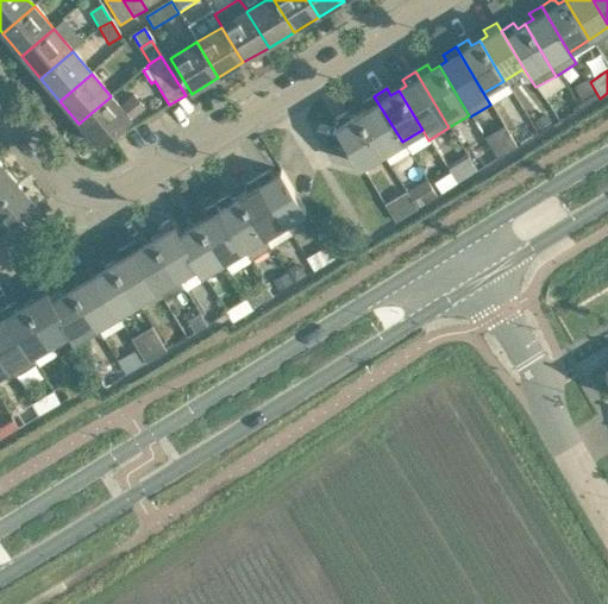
[(572,102),(578,112),(599,99),(593,89),(572,102)]
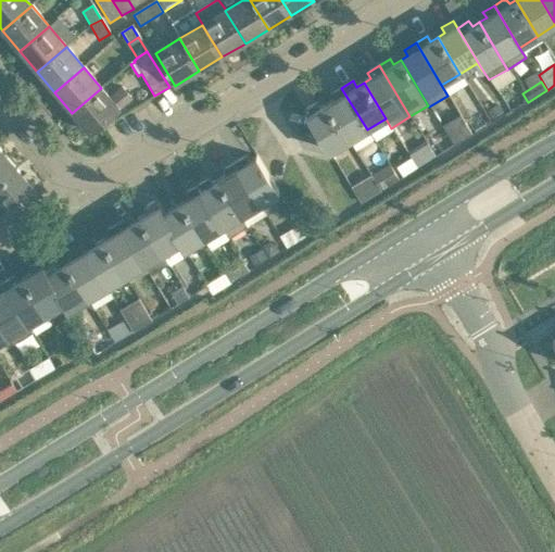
[(101,88),(72,113),(90,134),(130,100),(122,89),(110,99),(101,88)]
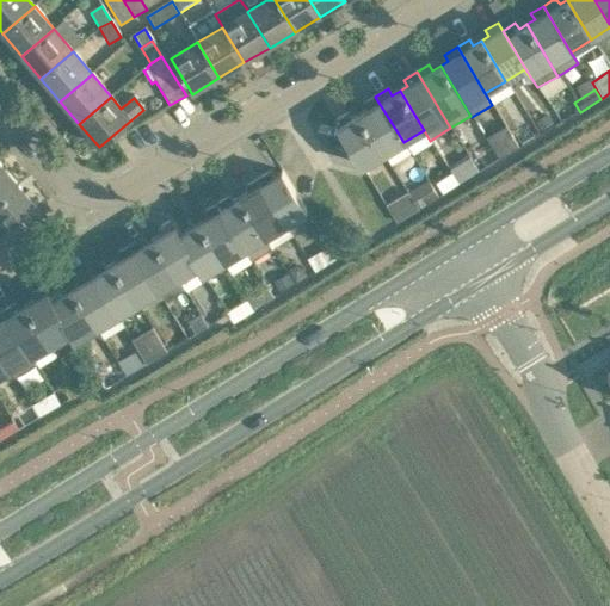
[(359,115),(383,155),(404,142),(375,97),(363,104),(367,110),(359,115)]
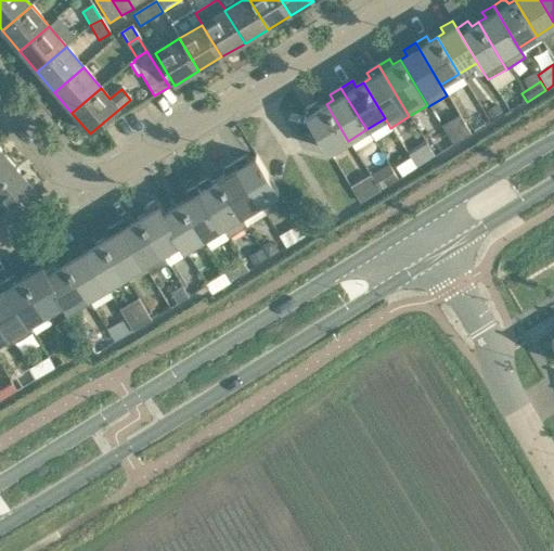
[(329,153),(348,141),(326,104),(319,109),(316,103),(304,111),(329,153)]
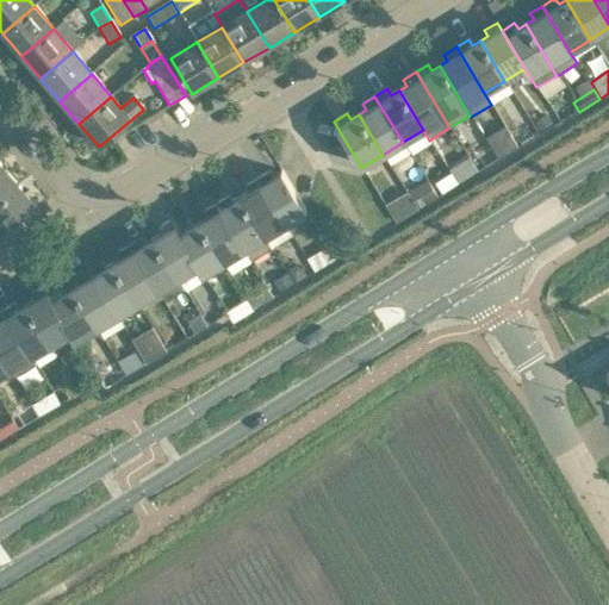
[(548,117),(534,125),(539,135),(554,125),(548,117)]
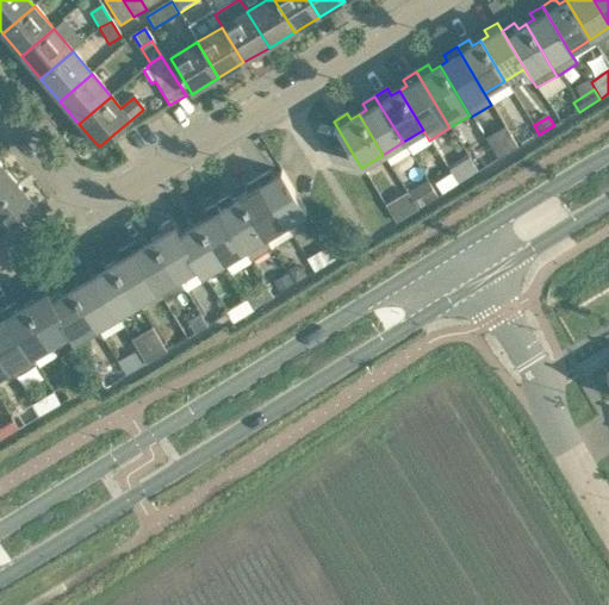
[(485,139),(490,149),(498,161),(517,149),(504,128),(485,139)]
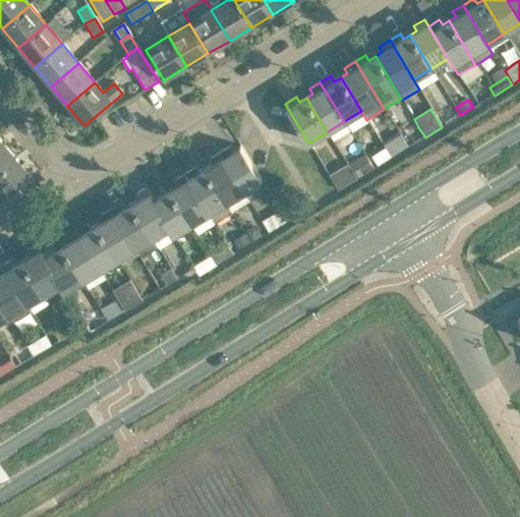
[(447,125),(460,117),(455,110),(442,117),(447,125)]
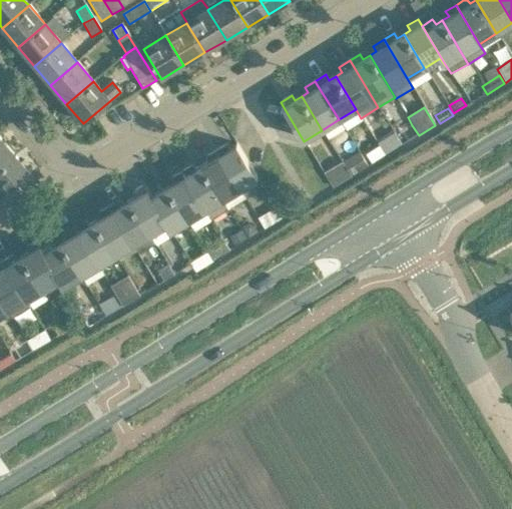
[(402,145),(401,145),(402,146),(419,136),(419,135),(412,125),(395,135),(402,145)]
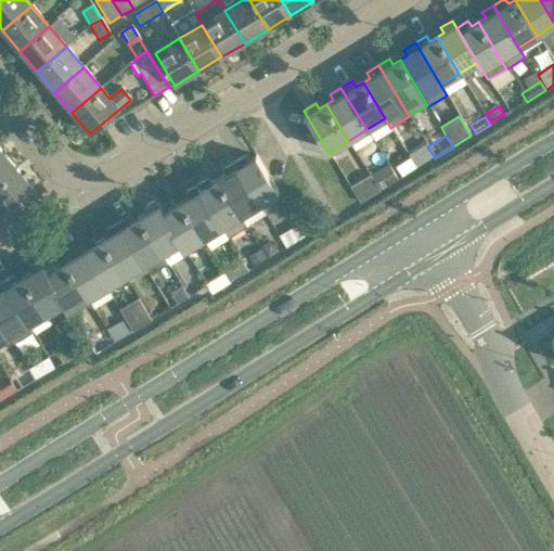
[(434,157),(427,146),(425,142),(407,153),(411,159),(416,169),(434,157)]
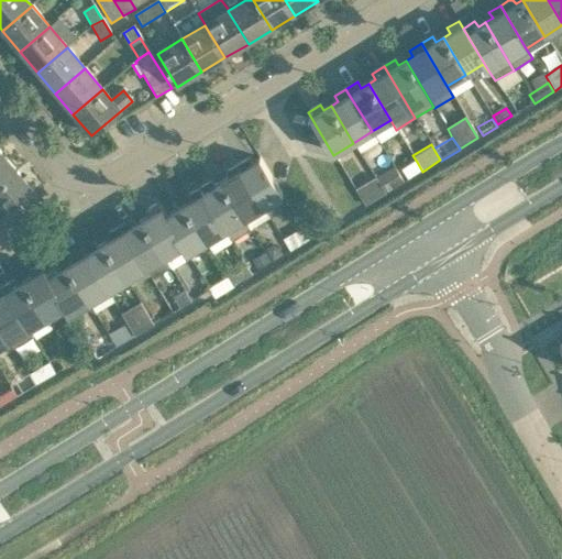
[(0,186),(17,172),(0,152),(0,186)]
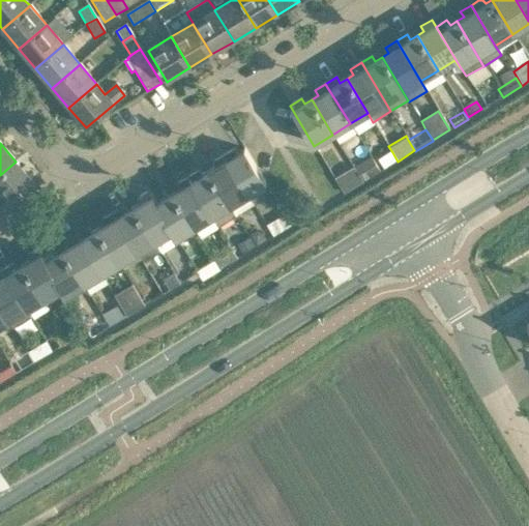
[(223,156),(247,196),(265,185),(244,150),(237,154),(234,149),(223,156)]
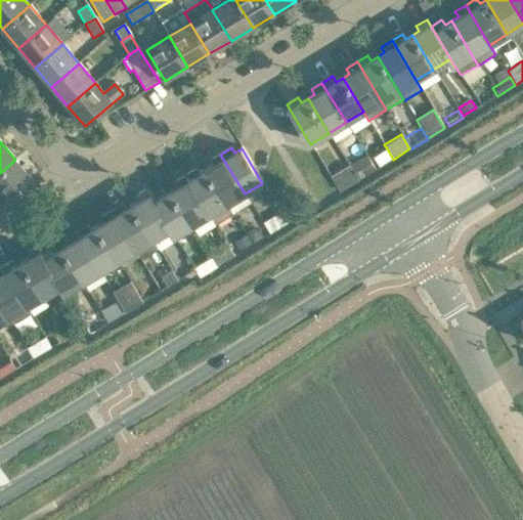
[(206,170),(227,204),(245,193),(220,155),(209,161),(213,166),(206,170)]
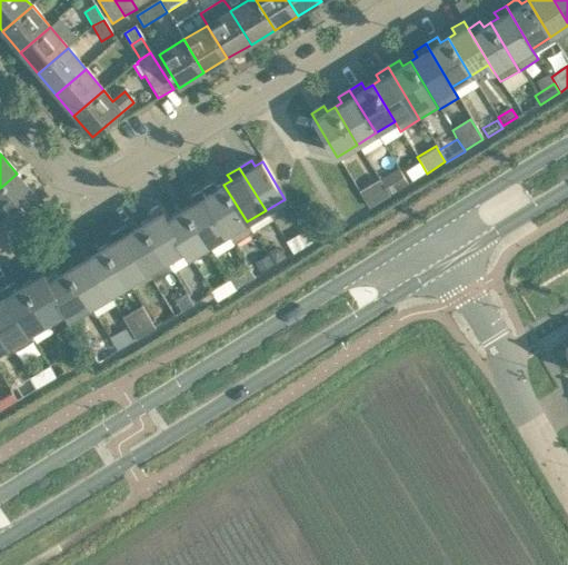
[(380,181),(389,197),(408,186),(398,170),(380,181)]
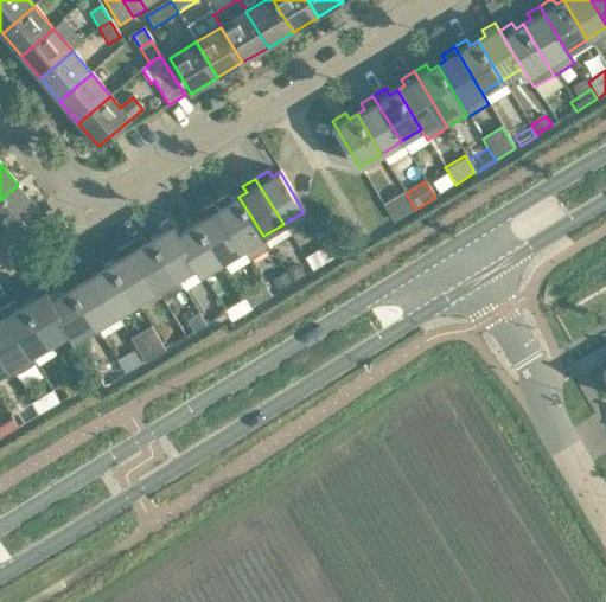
[(38,209),(18,185),(0,200),(0,218),(12,231),(38,209)]
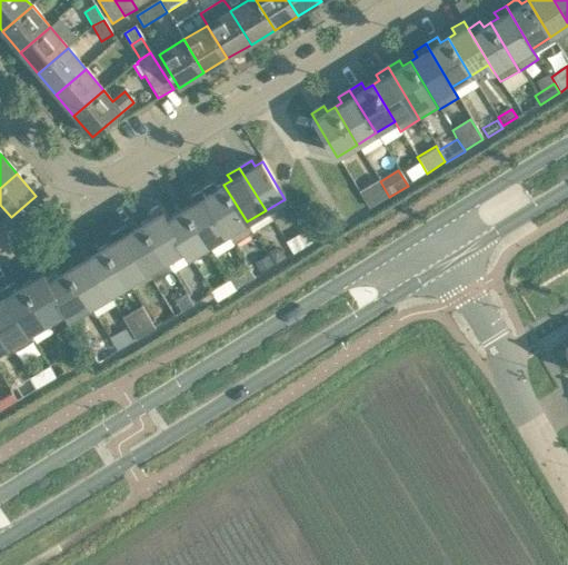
[(369,209),(389,197),(380,181),(379,180),(362,190),(359,185),(356,187),(369,209)]
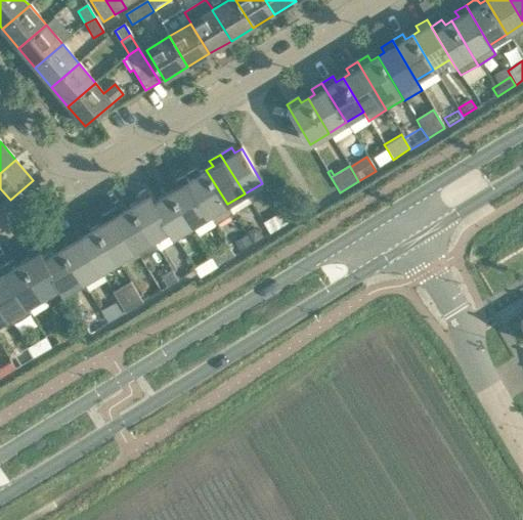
[(209,215),(214,212),(218,209),(227,204),(206,170),(200,174),(195,169),(185,175),(209,215)]
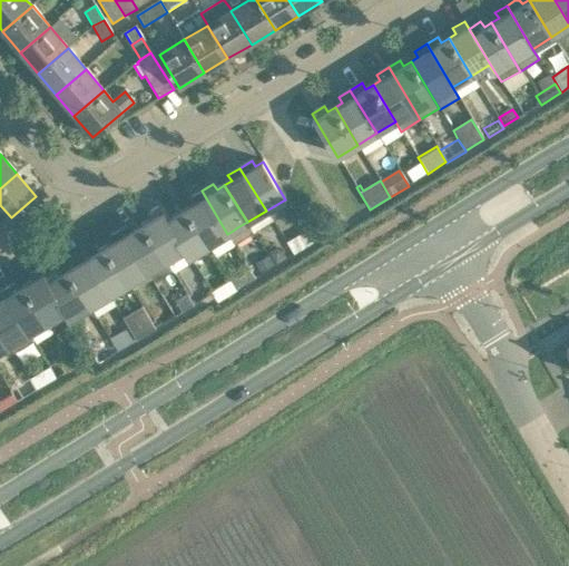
[(186,208),(208,245),(216,259),(235,246),(227,234),(202,191),(189,198),(193,204),(186,208)]
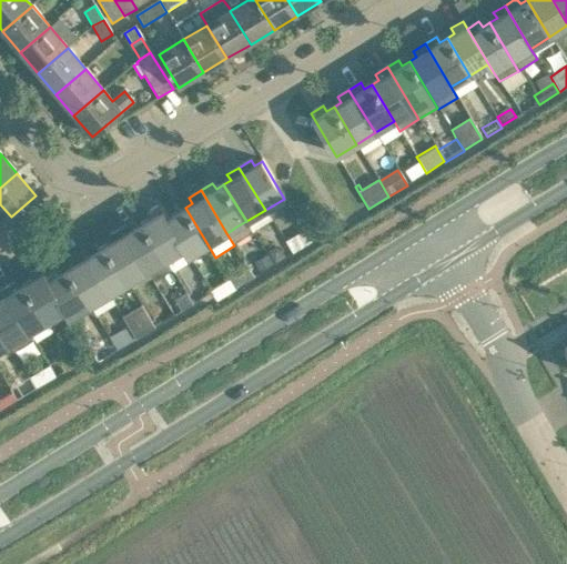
[(142,223),(165,259),(182,249),(188,258),(189,255),(163,213),(159,205),(147,213),(150,219),(142,223)]
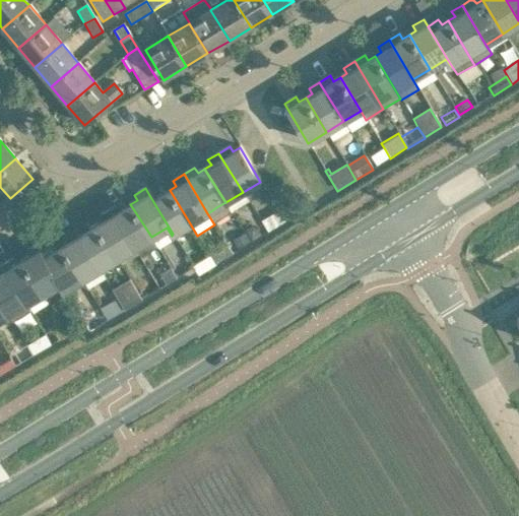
[(149,195),(173,234),(190,223),(170,190),(163,194),(159,189),(149,195)]
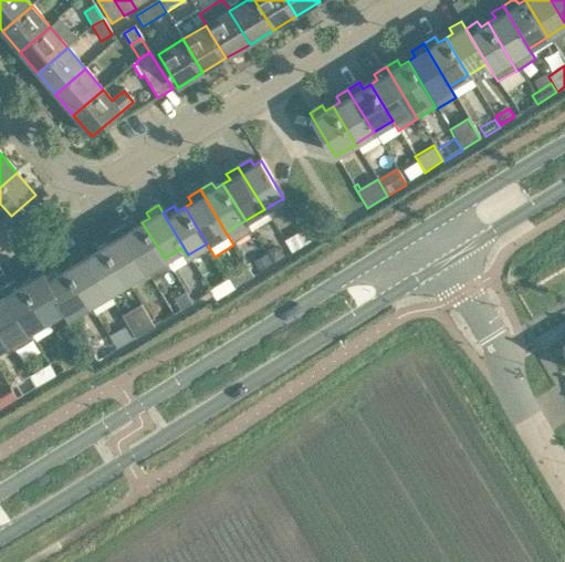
[(119,228),(146,270),(165,258),(142,222),(135,227),(132,221),(119,228)]
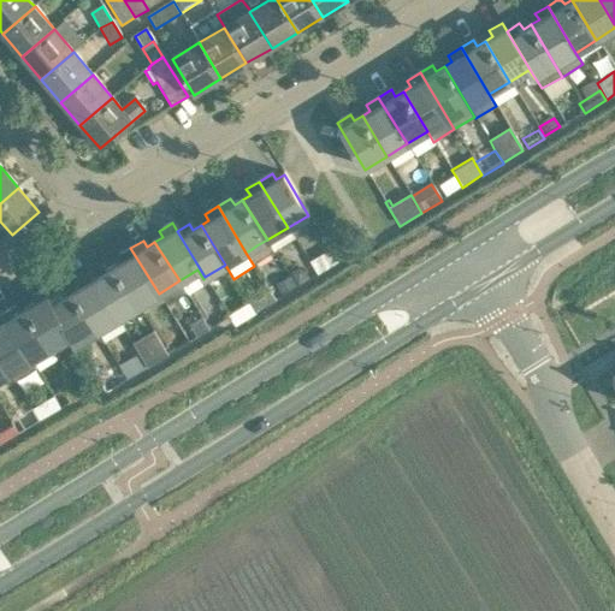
[(113,266),(139,306),(143,315),(164,302),(159,294),(130,248),(118,255),(122,261),(113,266)]
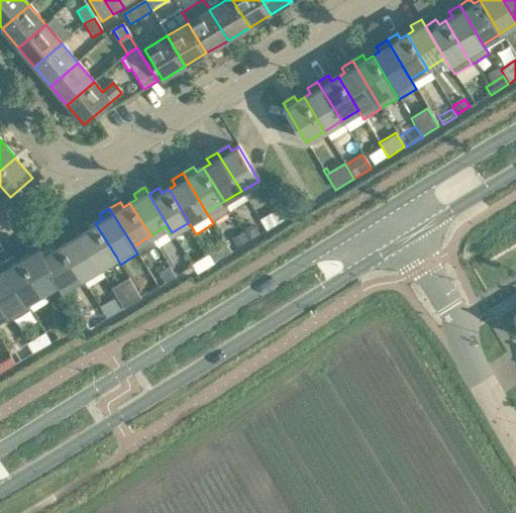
[(75,229),(98,268),(116,257),(95,223),(89,227),(86,222),(75,229)]
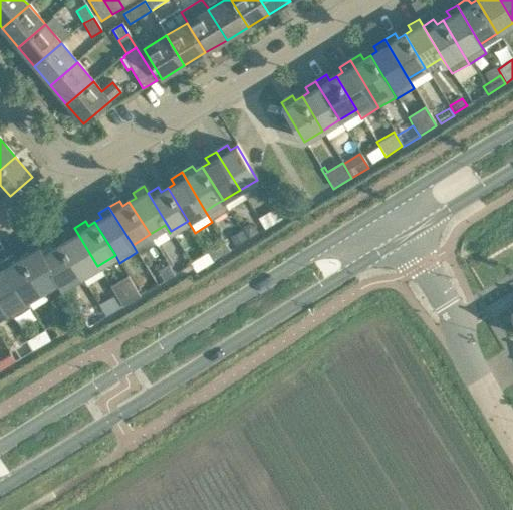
[(247,225),(242,229),(248,238),(257,232),(253,226),(247,225)]
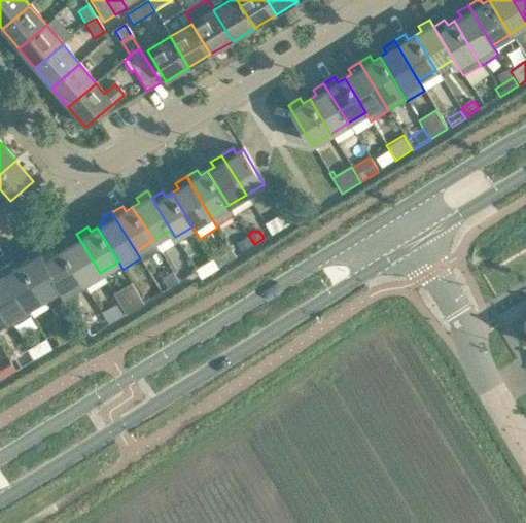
[(62,249),(82,283),(100,273),(76,234),(66,240),(69,245),(62,249)]
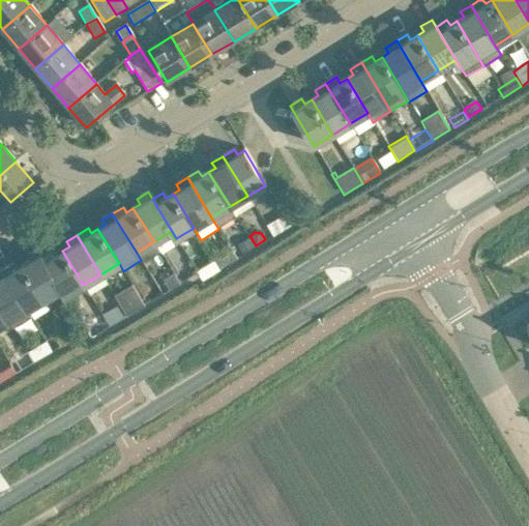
[(23,265),(43,300),(61,290),(62,289),(41,256),(42,256),(38,249),(26,256),(30,261),(23,265)]
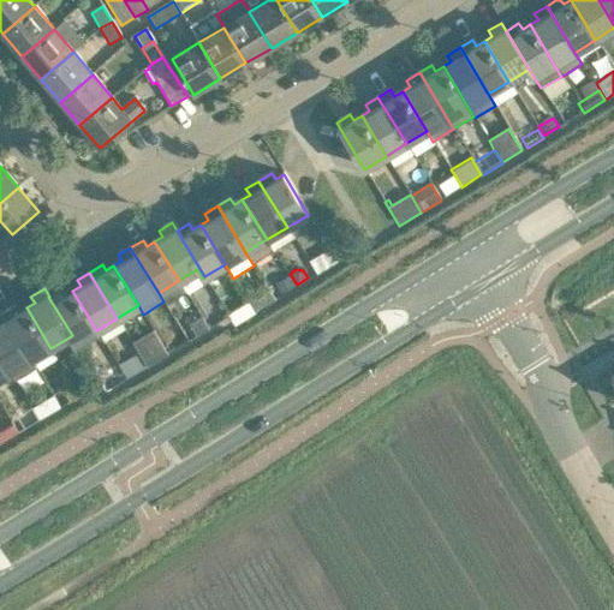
[(72,335),(71,336),(76,344),(96,330),(72,291),(65,295),(61,289),(49,297),(48,297),(72,335)]
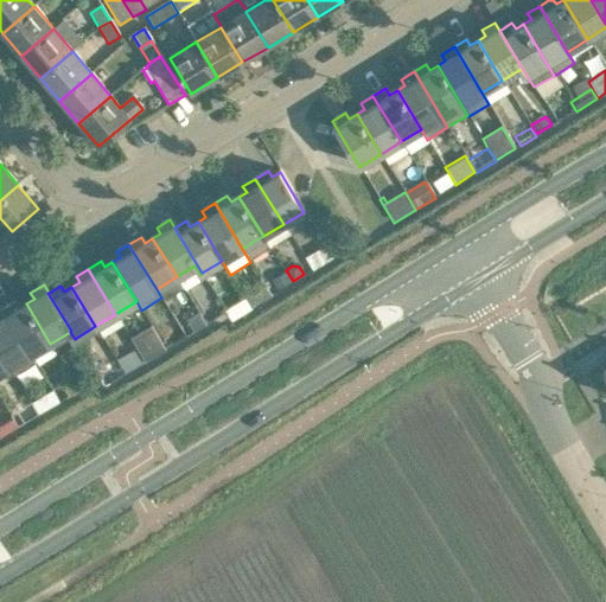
[(2,309),(30,356),(50,344),(26,303),(19,308),(14,302),(2,309)]
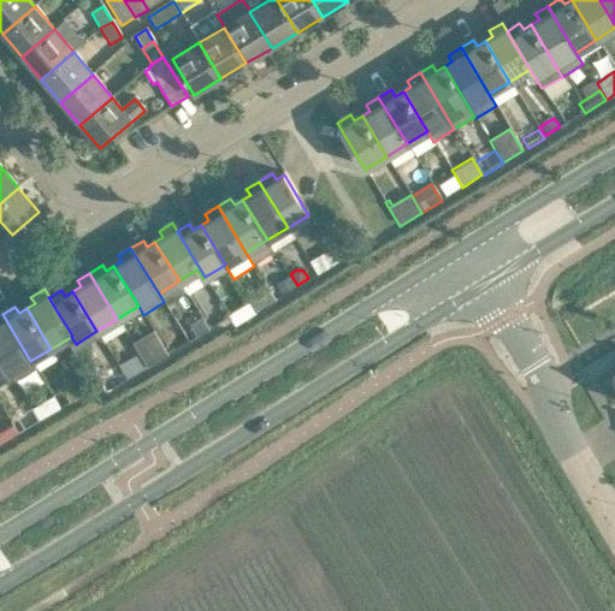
[(0,357),(10,373),(15,381),(35,369),(30,361),(3,314),(0,315),(0,357)]
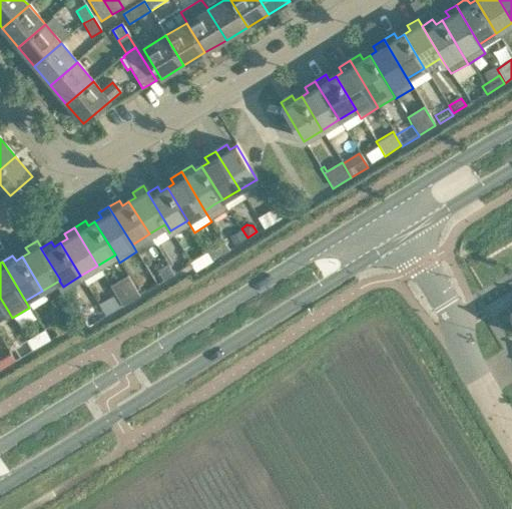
[(167,266),(156,272),(163,283),(174,277),(167,266)]
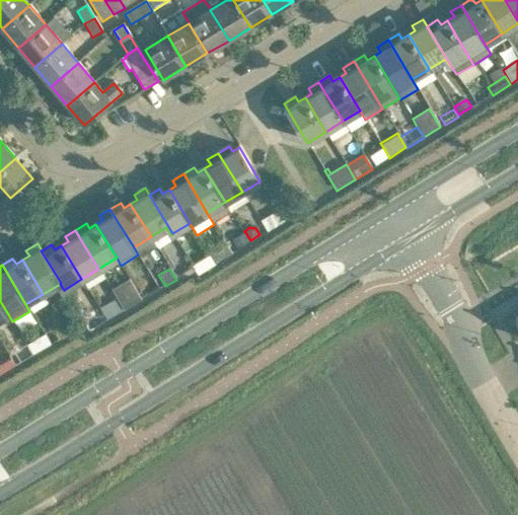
[(118,299),(109,304),(116,316),(125,311),(118,299)]
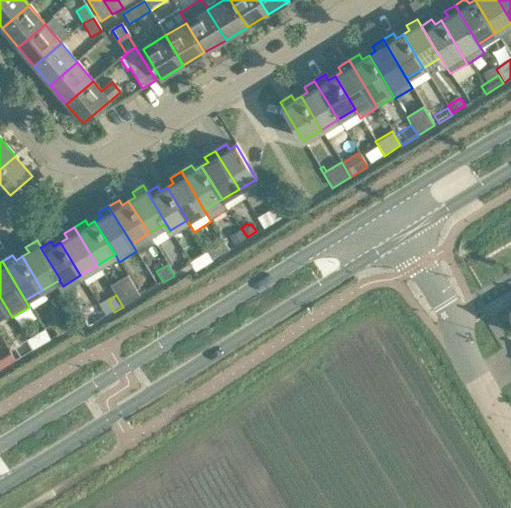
[(0,314),(8,310),(0,297),(0,314)]
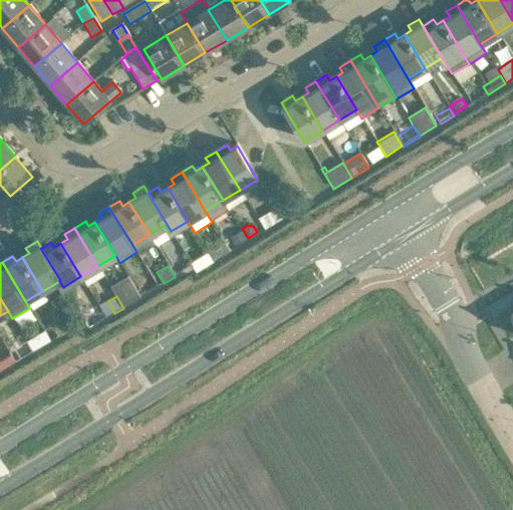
[(27,343),(32,351),(50,341),(45,332),(27,343)]
